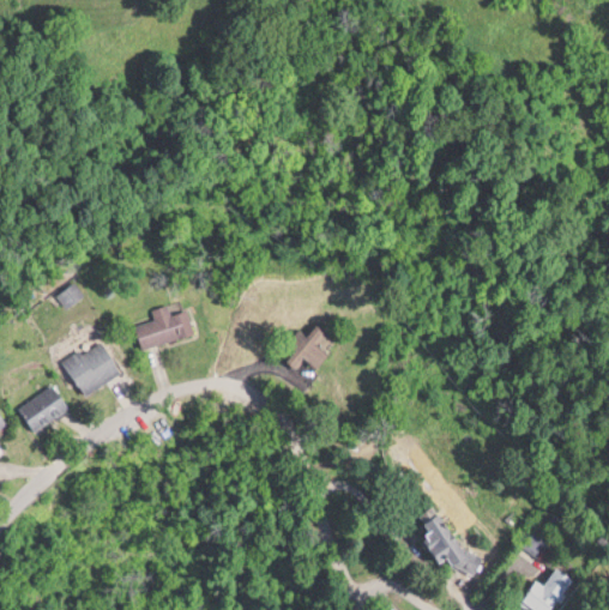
[(142,351),(193,337),(186,312),(169,316),(167,307),(150,312),(154,322),(136,327),(142,351)]
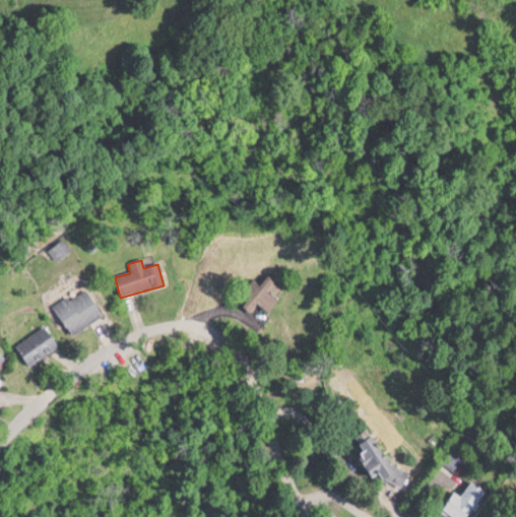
[(260,287),(251,281),(242,296),(248,299),(242,308),(251,314),(255,309),(266,316),(275,302),(265,295),(273,281),(266,277),(260,287)]
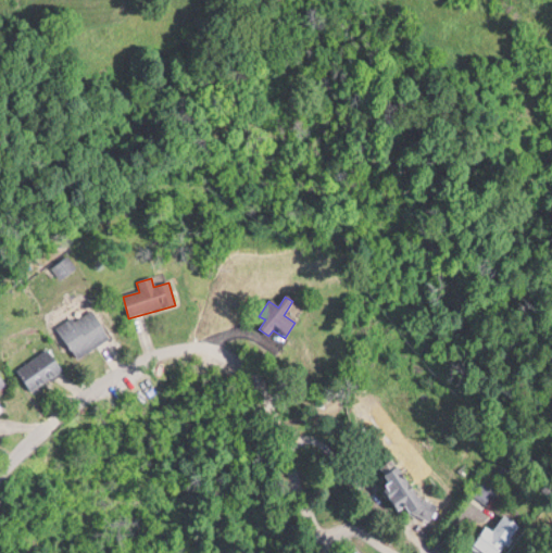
[(58,328),(76,360),(110,341),(91,309),(58,328)]
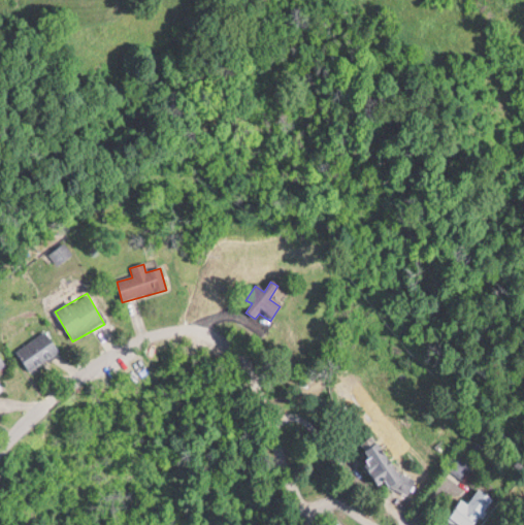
[(15,352),(29,372),(59,352),(44,331),(15,352)]
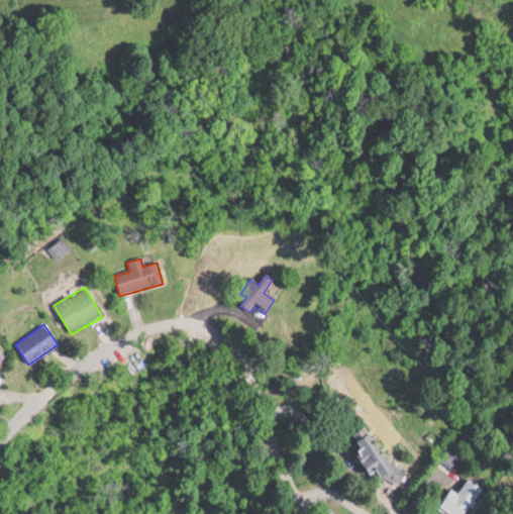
[(368,425),(347,436),(369,474),(379,468),(390,487),(399,482),(368,425)]
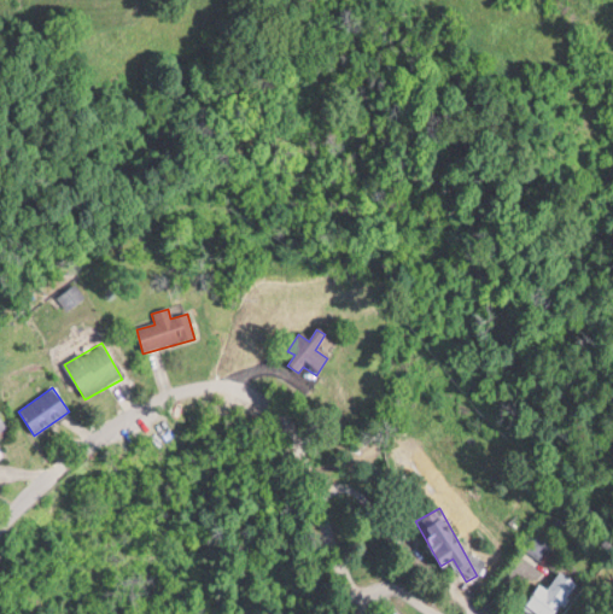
[(520,548),(535,560),(547,545),(532,533),(520,548)]
